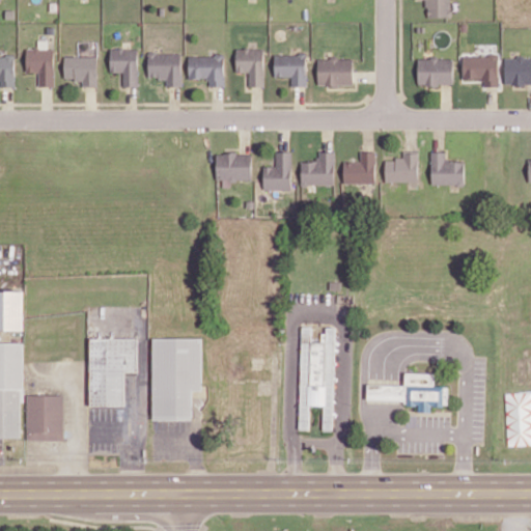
[(450,0),(426,0),(426,17),(450,17),(450,0)]
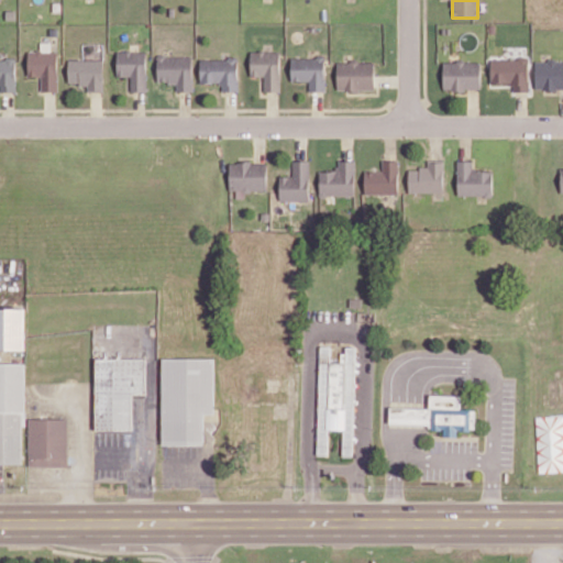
[(58,91),(57,51),(28,52),(28,76),(39,76),(39,91),(58,91)]
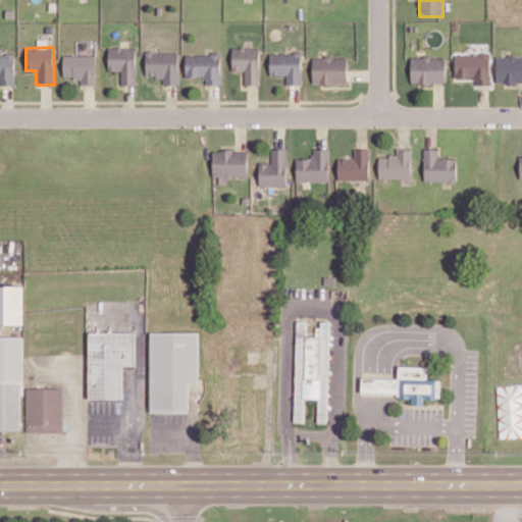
[(136,85),(136,47),(108,48),(108,71),(121,70),(121,85),(136,85)]
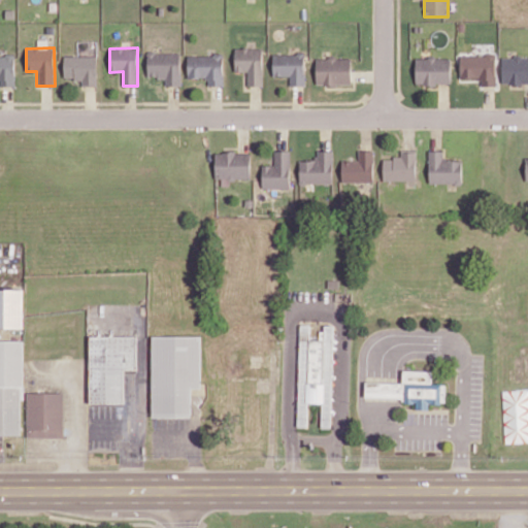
[(262,86),(262,47),(234,47),(235,72),(248,71),(248,86),(262,86)]
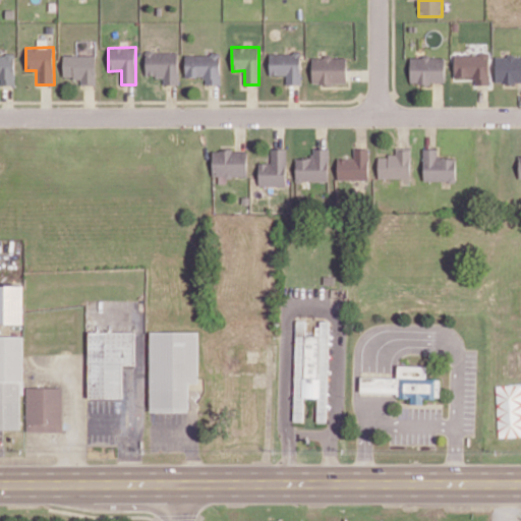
[(177,83),(178,52),(146,52),(145,75),(163,76),(163,83),(177,83)]
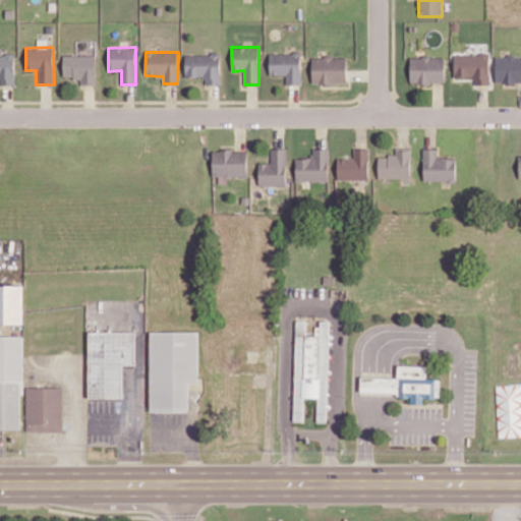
[(269,53),(269,74),(285,74),(285,84),(300,83),(300,53),(269,53)]
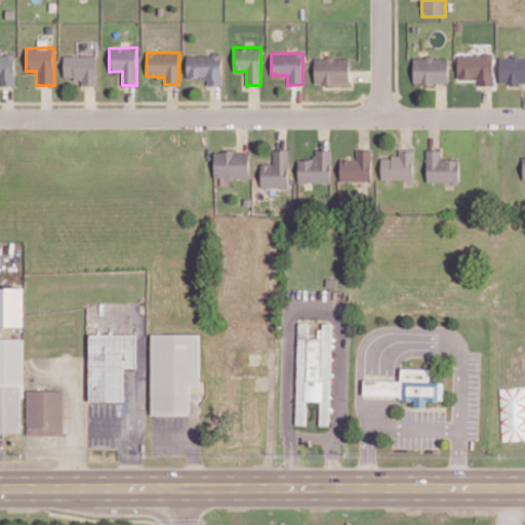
[(0,85),(15,85),(14,54),(0,54),(0,85)]
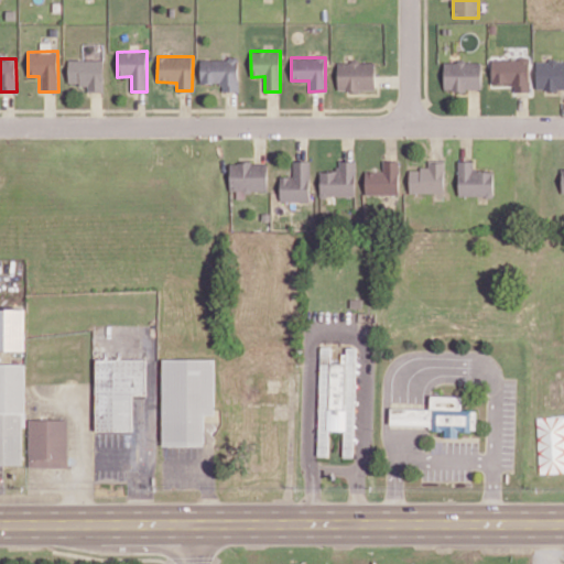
[(221,91),(238,91),(238,58),(199,60),(201,83),(220,83),(221,91)]
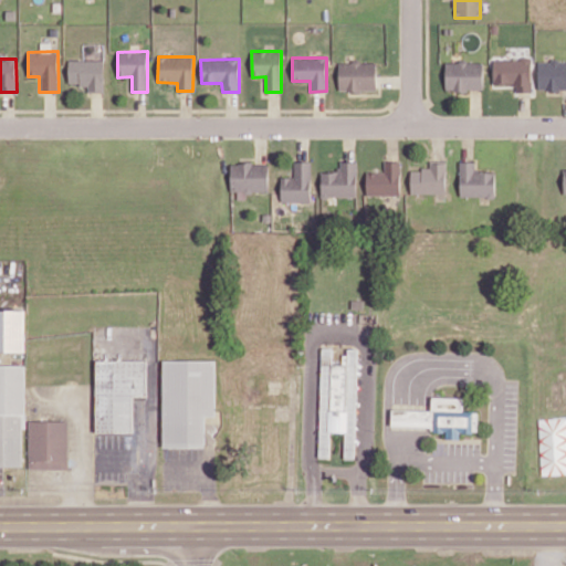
[(532,92),(532,59),(492,59),(493,84),(515,84),(515,92),(532,92)]
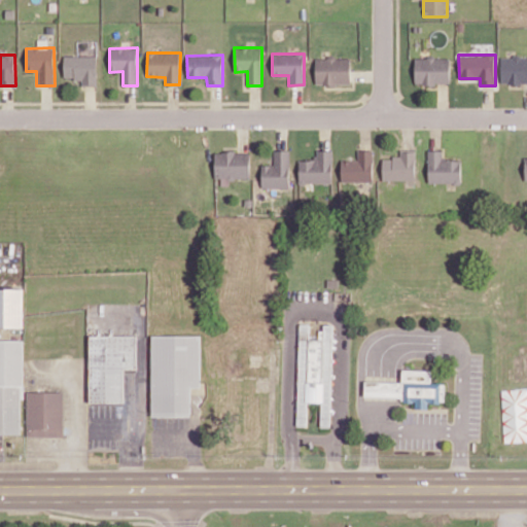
[(97,56),(64,56),(64,78),(81,78),(81,85),(97,85),(97,56)]
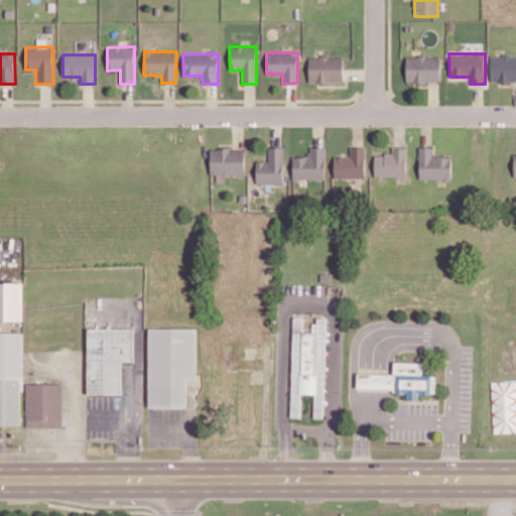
[(440,82),(440,55),(406,56),(406,83),(440,82)]
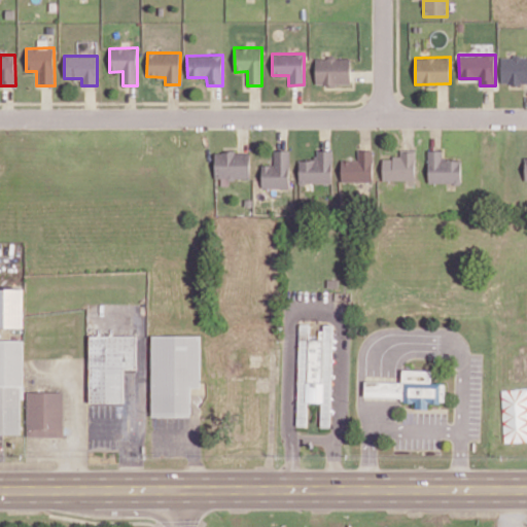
[(526,83),(526,57),(501,57),(500,83),(526,83)]
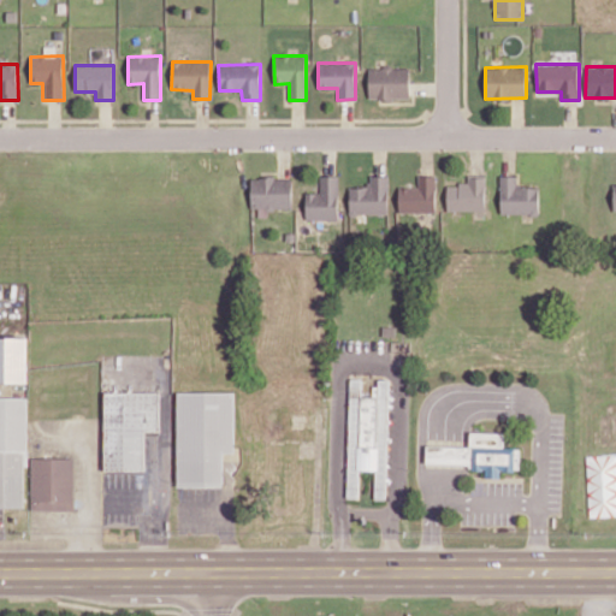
[(369,99),(410,99),(409,67),(368,67),(369,99)]
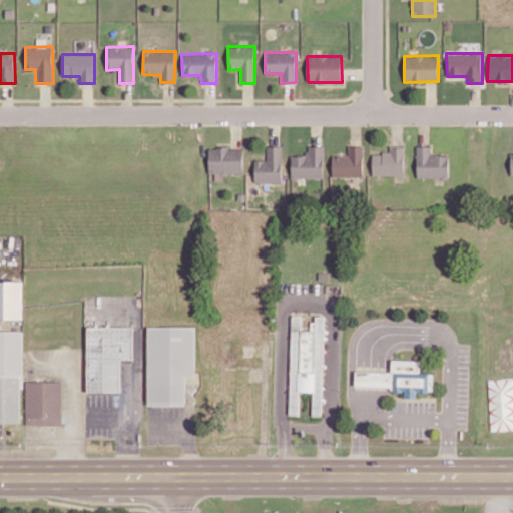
[(282,182),(282,146),(267,145),(266,160),(254,160),(254,182),(282,182)]
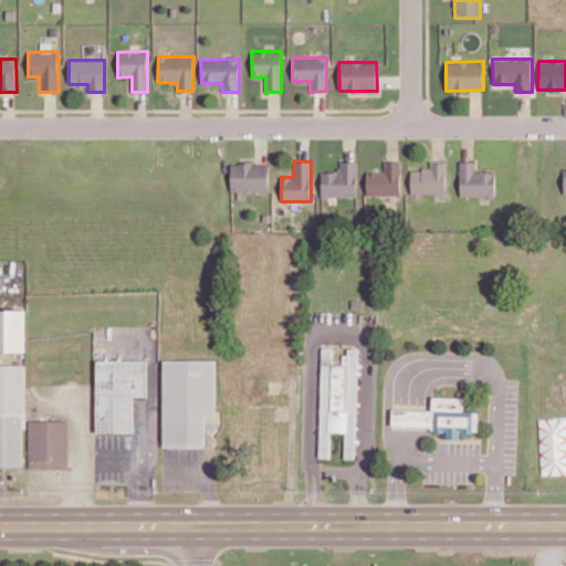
[(366,171),(366,195),(400,195),(399,160),(384,161),(384,171),(366,171)]
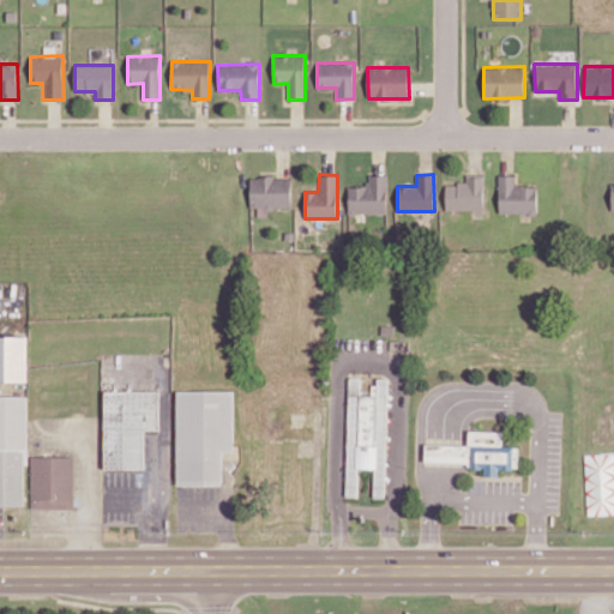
[(386,214),(386,175),(368,175),(368,186),(348,186),(348,214),(386,214)]
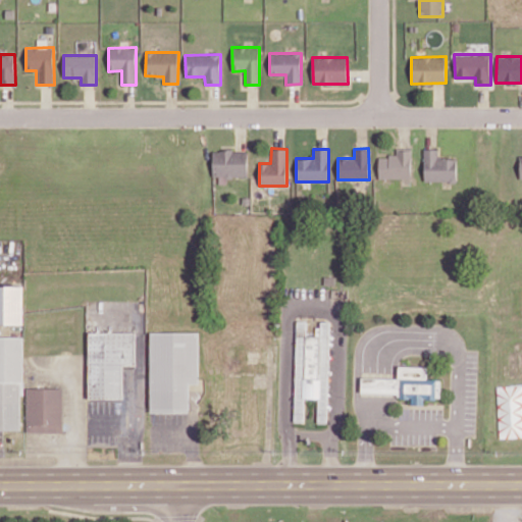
[(424,183),(457,181),(456,158),(438,158),(438,149),(423,149),(424,183)]
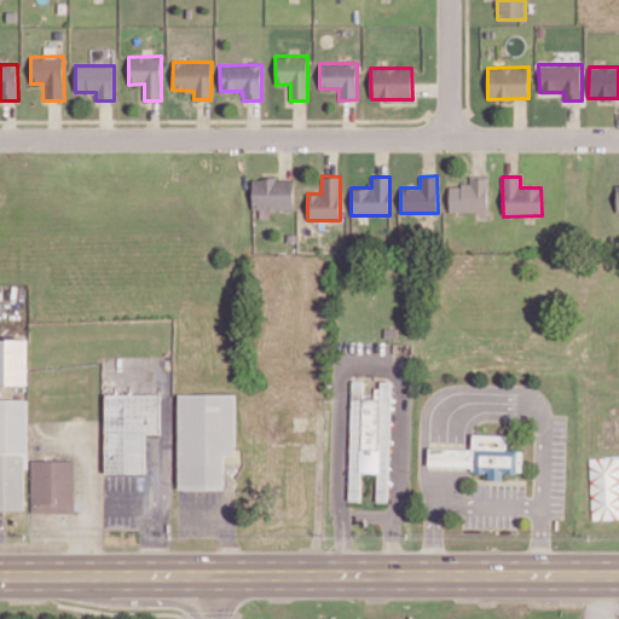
[(252,179),(252,209),(259,209),(260,218),(268,218),(267,210),(293,209),(293,178),(252,179)]
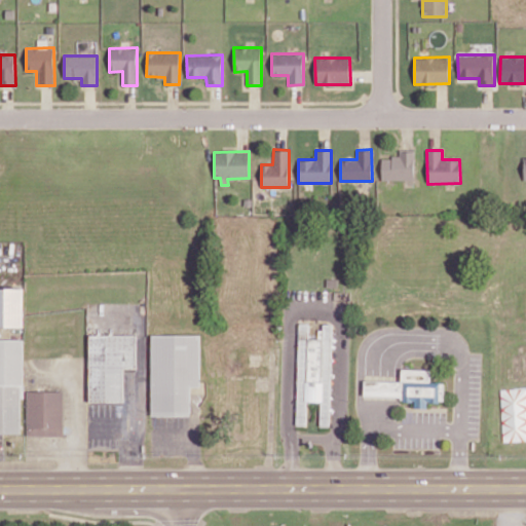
[(414,180),(414,151),(399,151),(399,157),(381,157),(381,180),(414,180)]
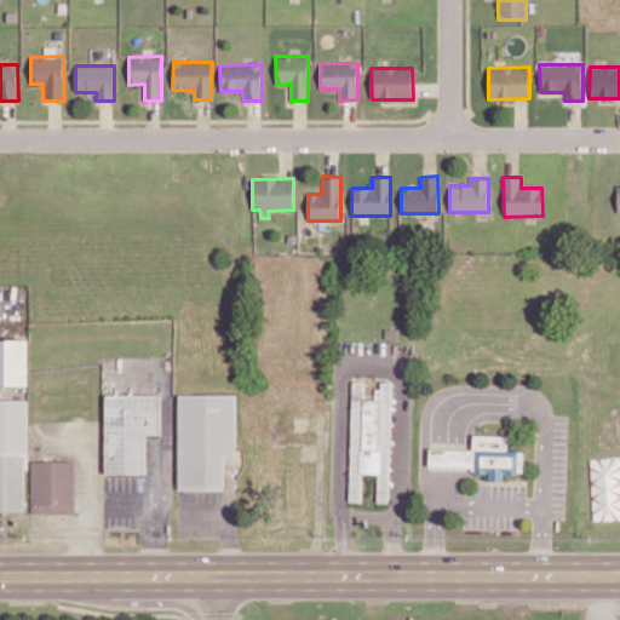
[(27,339),(0,339),(0,385),(28,385),(27,339)]
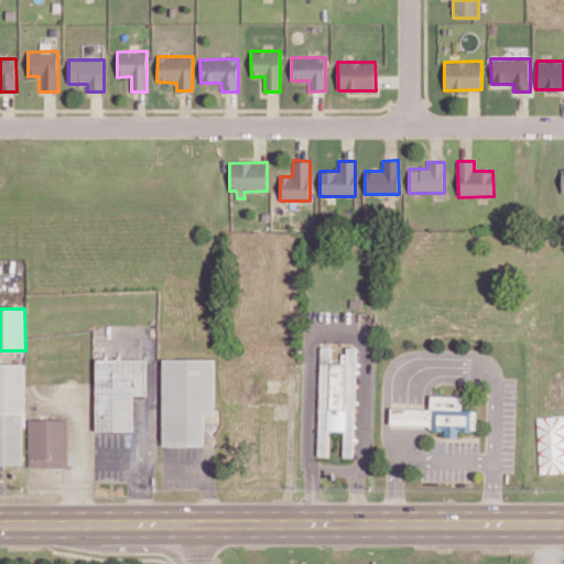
[(318,456),(328,456),(328,430),(344,431),(343,457),(354,457),(357,348),(343,347),(343,362),(332,361),(332,347),(321,347),(318,456)]
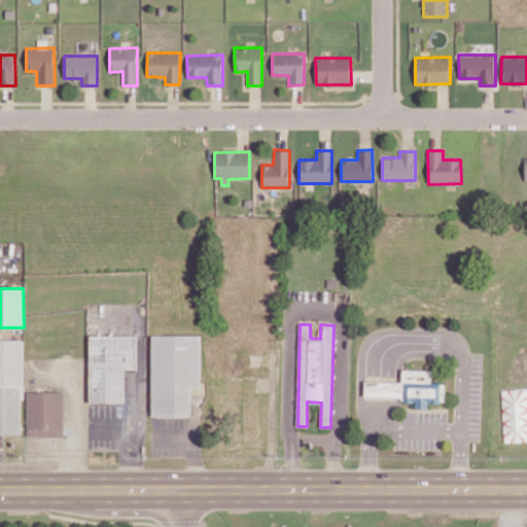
[(90,402),(124,402),(124,369),(137,369),(137,336),(89,336),(90,402)]
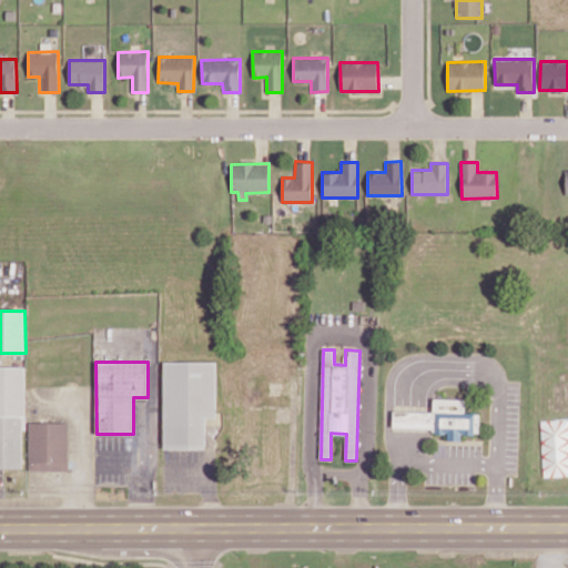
[(163,448),(205,448),(205,417),(216,417),(215,362),(163,362),(163,448)]
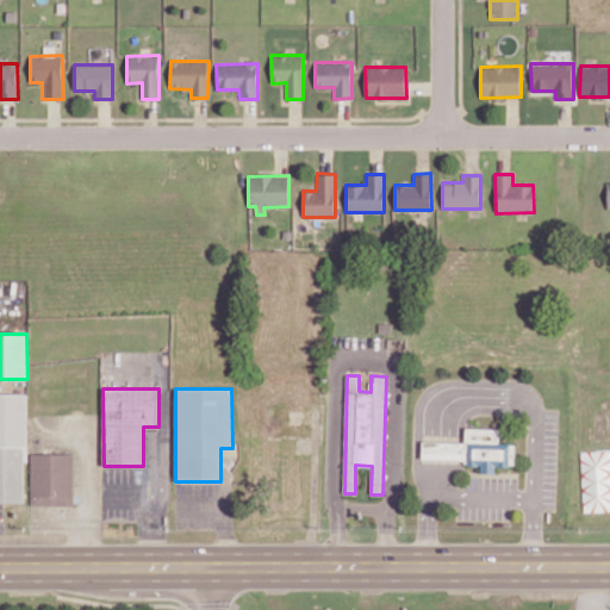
[(25,393),(0,393),(0,502),(26,502),(25,393)]
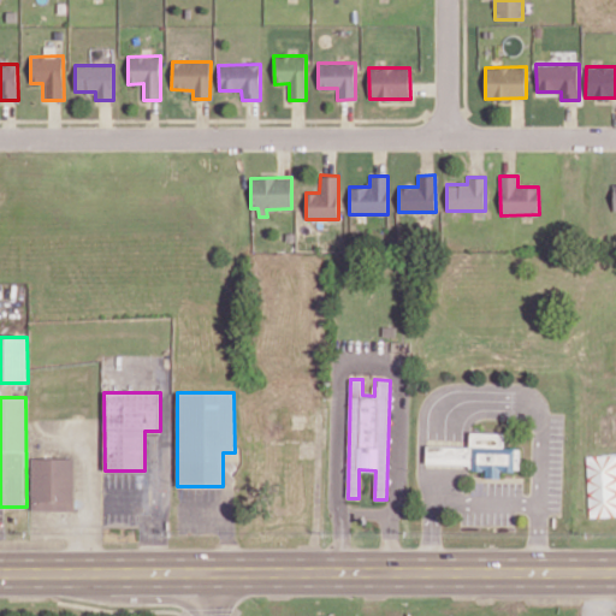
[(426,445),(426,463),(471,465),(471,471),(486,471),(486,478),(501,479),(501,471),(520,471),(520,448),(504,446),(504,433),(471,432),(471,446),(426,445)]
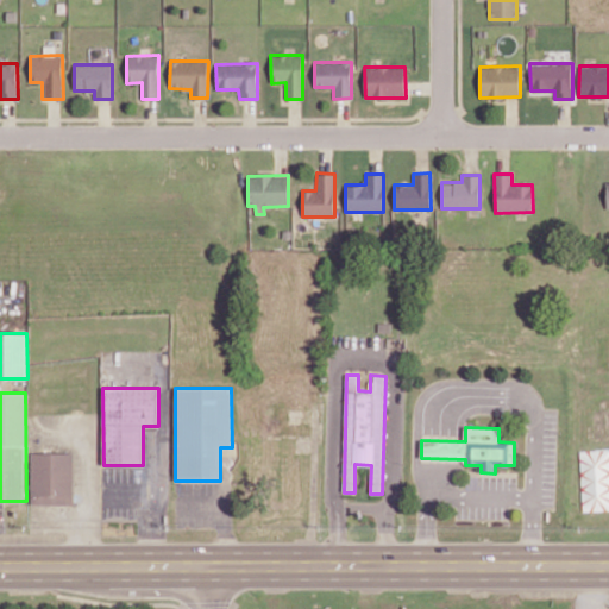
[(74,453),(31,452),(31,504),(73,504),(74,453)]
